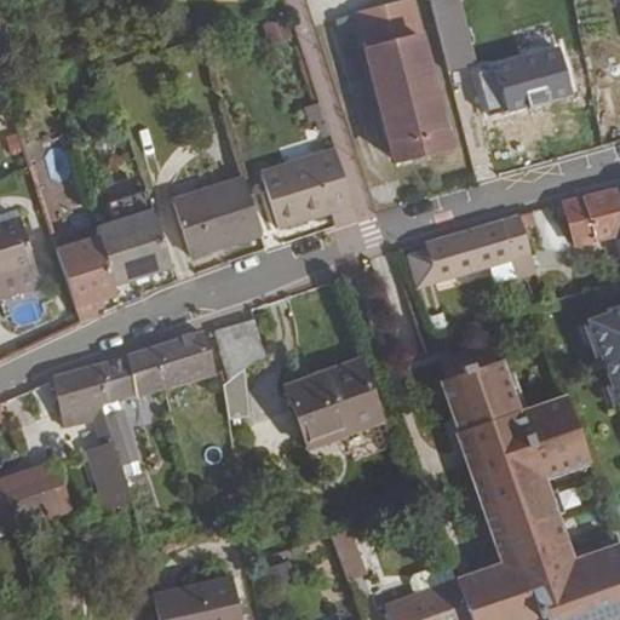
[(0,30),(11,27),(6,13),(0,15),(0,30)]
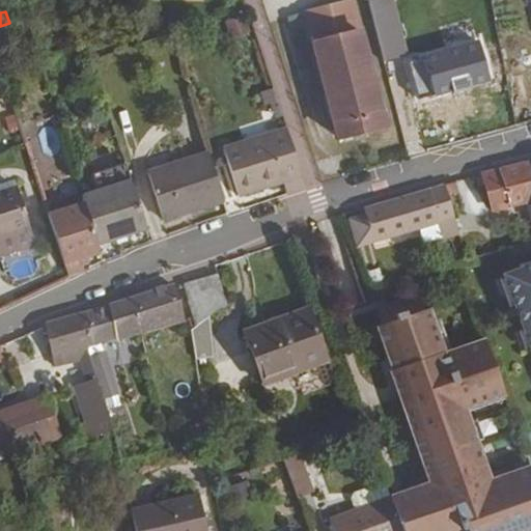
[(250,32),(244,17),(224,23),(230,38),(250,32)]
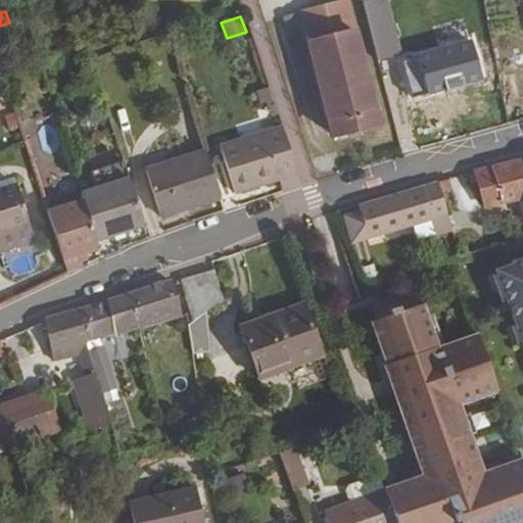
[(398,55),(390,25),(370,31),(378,60),(398,55)]
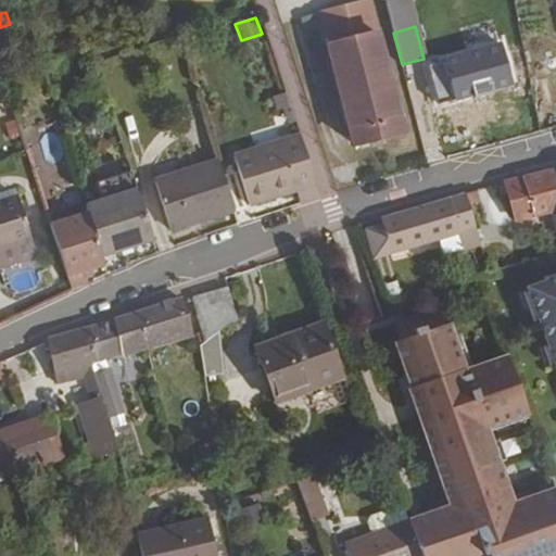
[(405,134),(378,29),(326,43),(353,148),(405,134)]
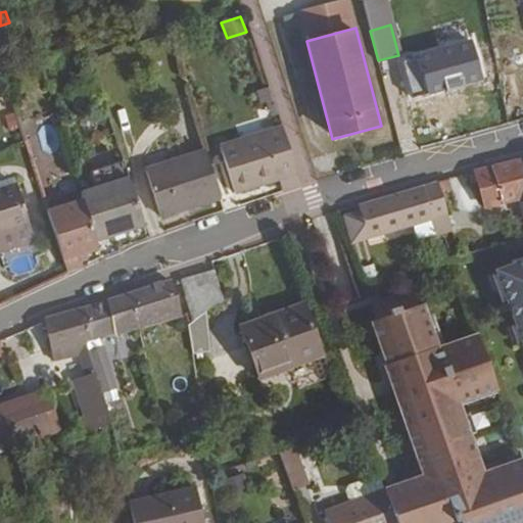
[(481,79),(471,41),(399,62),(411,98),(481,79)]
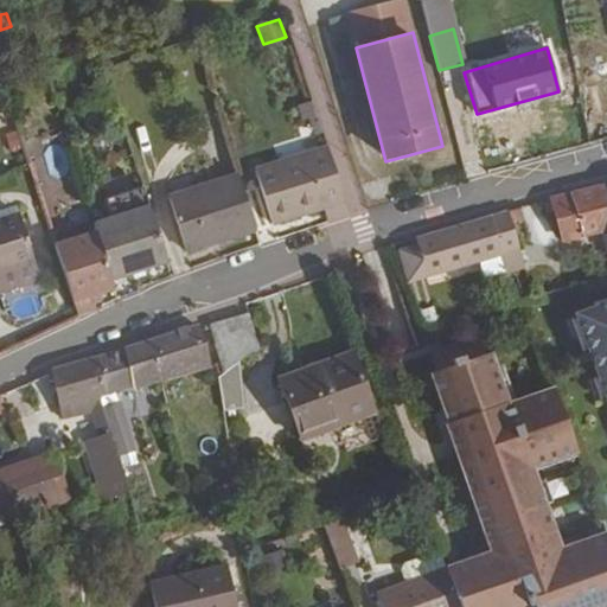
[(323,134),(311,101),(296,107),(300,117),(307,116),(314,136),(323,134)]
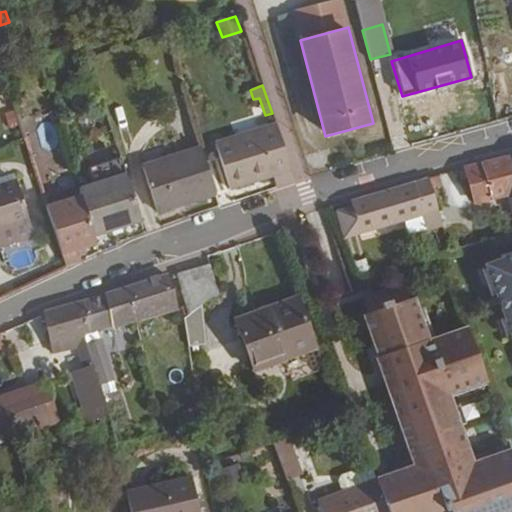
[(295,182),(276,124),(214,143),(229,190),(272,177),(276,188),(295,182)]
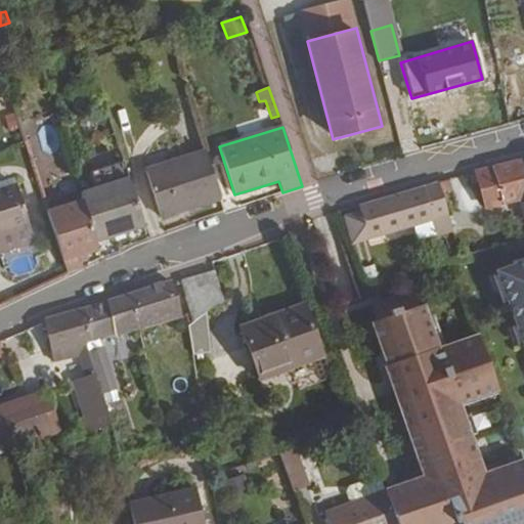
[(207,154),(206,151),(145,171),(161,218),(221,199),(207,154)]
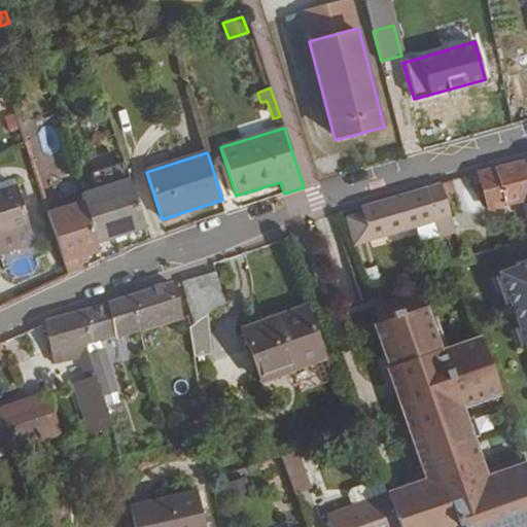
[(526,159),(477,173),(487,211),(523,202),(526,217),(526,159)]
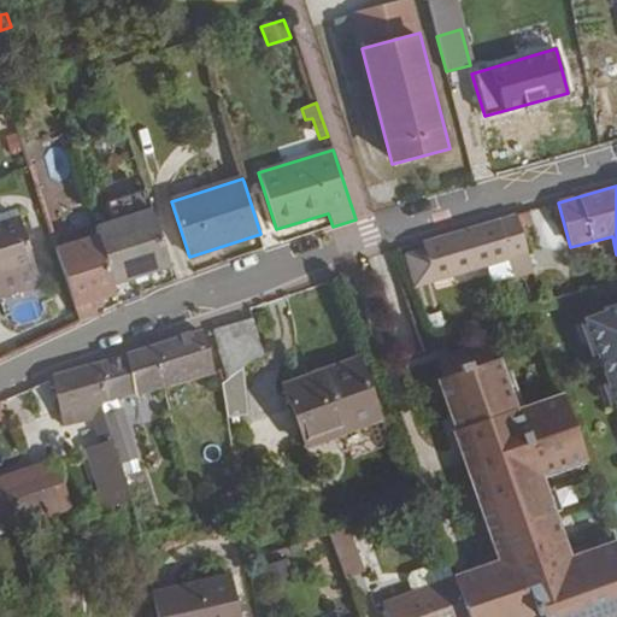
[(152,210),(146,191),(107,203),(113,222),(152,210)]
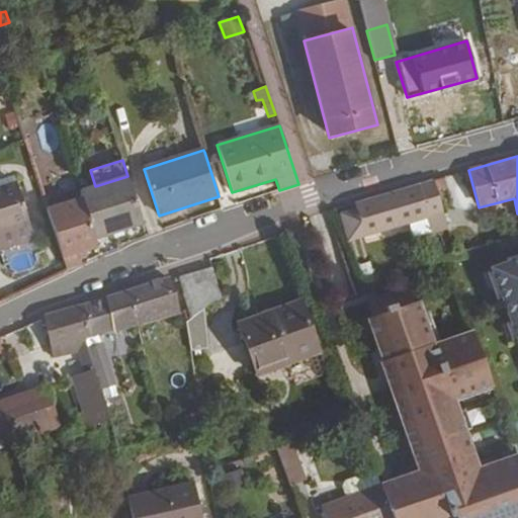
[(143,225),(127,176),(95,186),(80,190),(82,198),(95,240),(143,225)]
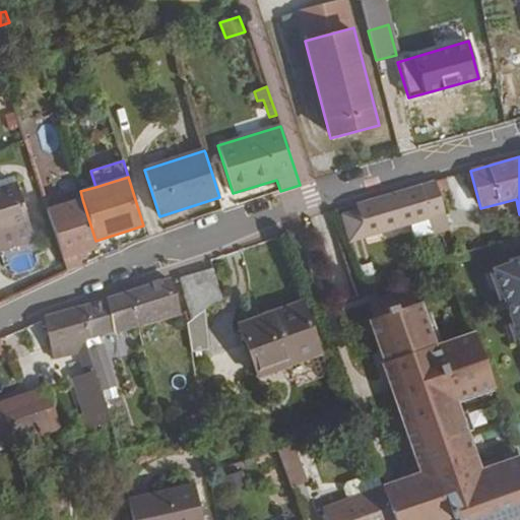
[(450,231),(435,180),(371,199),(355,203),(358,210),(367,237),(368,238),(369,238),(430,220),(434,236),(450,231)]
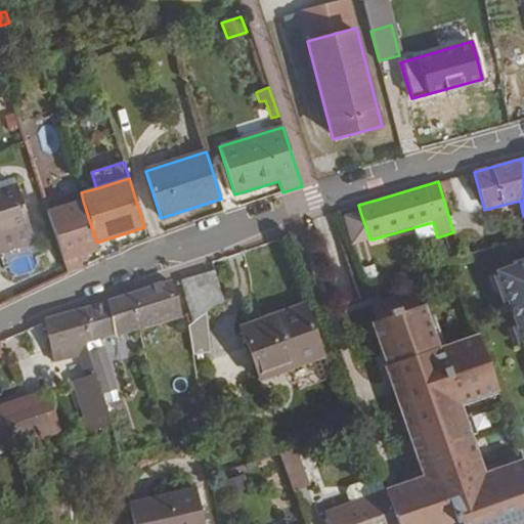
[(0,252),(35,242),(16,184),(0,189),(0,252)]
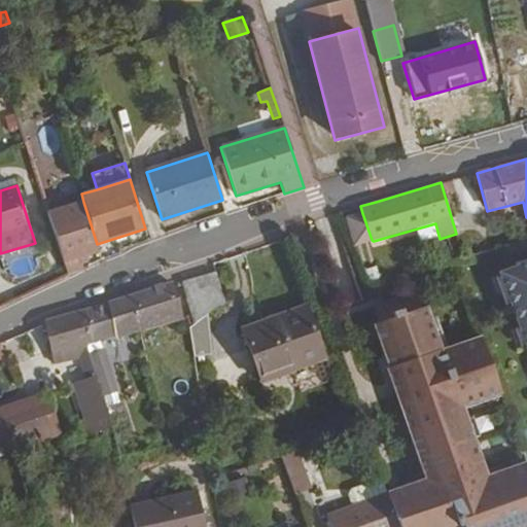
[(83,202),(47,213),(64,264),(100,252),(97,244),(83,202)]
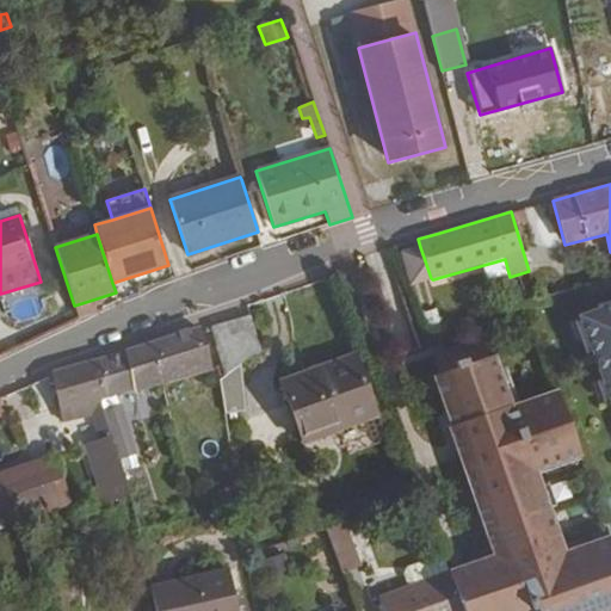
[(431,278),(420,247),(402,252),(412,284),(431,278)]
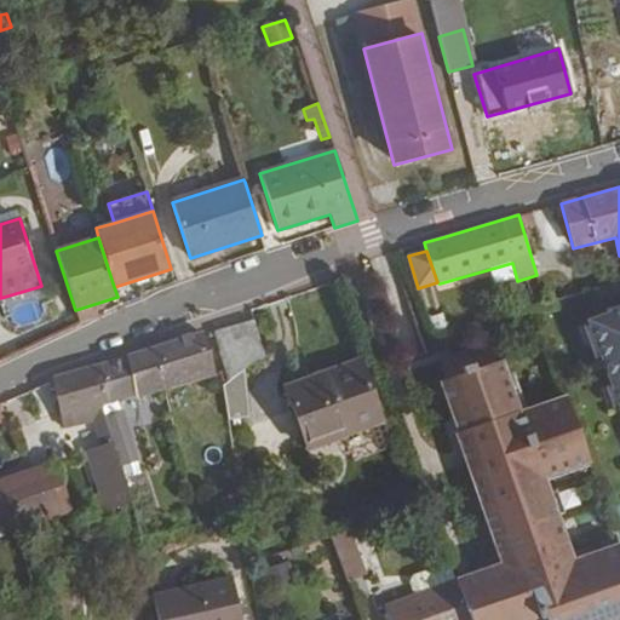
[(619,313),(589,325),(619,408),(619,313)]
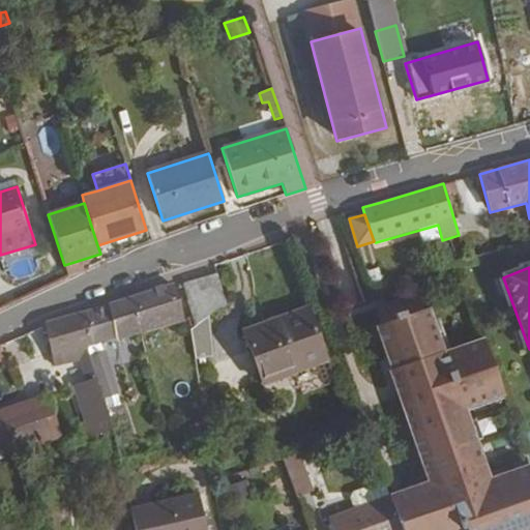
[(226,306),(216,274),(183,285),(196,326),(208,317),(219,307),(226,306)]
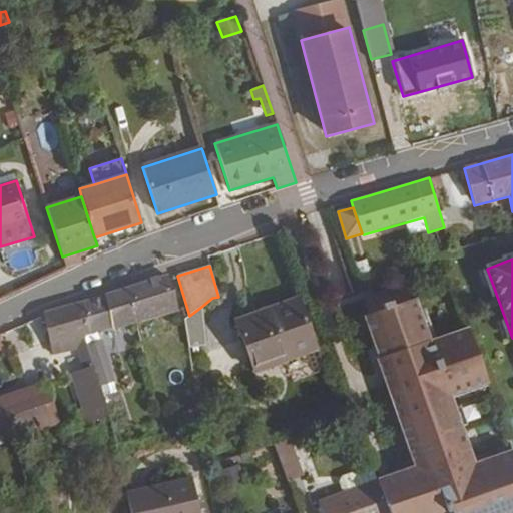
[(178,311),(169,275),(84,302),(89,333),(86,335),(89,346),(101,342),(97,332),(111,327),(112,330),(178,311)]
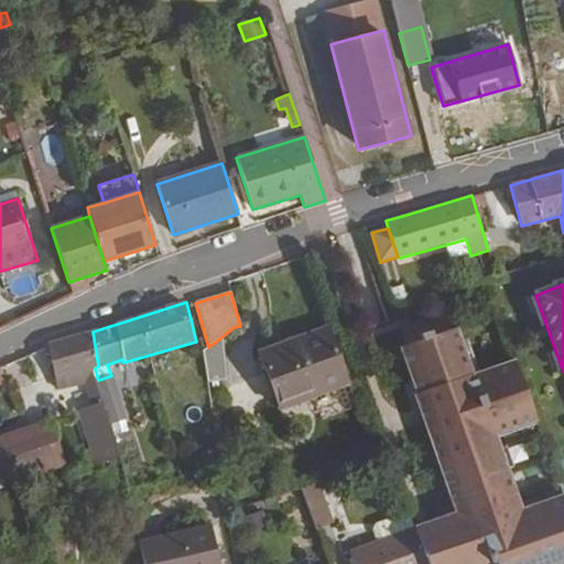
[(348,383),(327,327),(259,353),(280,410),(348,383)]
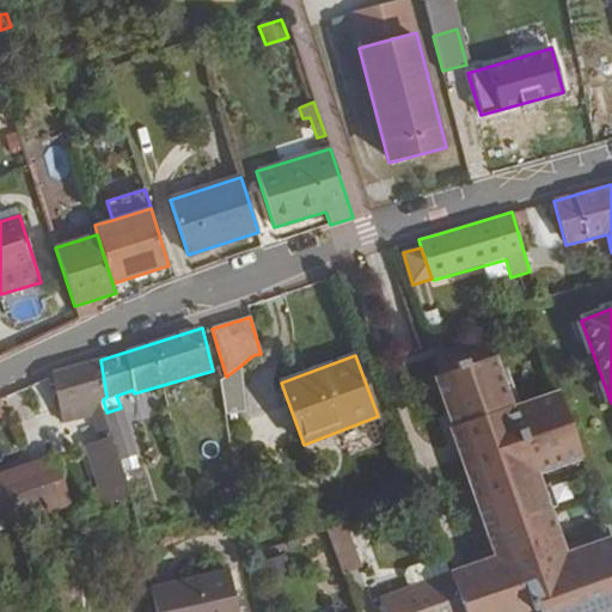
[(611,611),(611,539),(569,552),(545,476),(587,461),(563,392),(519,408),(503,357),(438,380),(496,560),(454,574),(466,611),(611,611)]
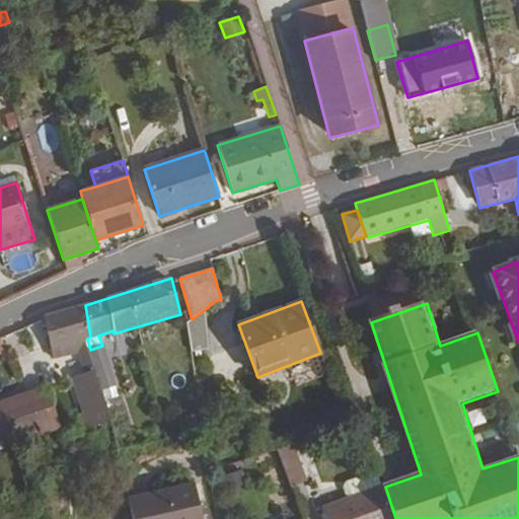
[(90,337),(85,305),(46,316),(52,348),(73,343),(87,339),(90,337)]
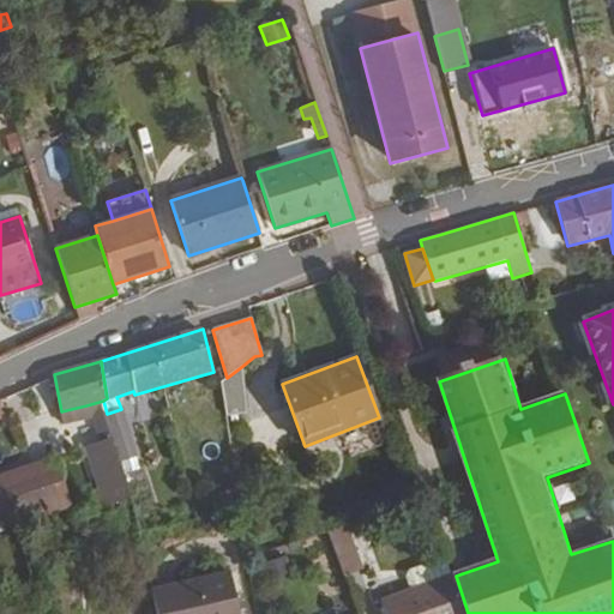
[(246,414),(241,367),(227,378),(222,380),(227,416),(246,414)]
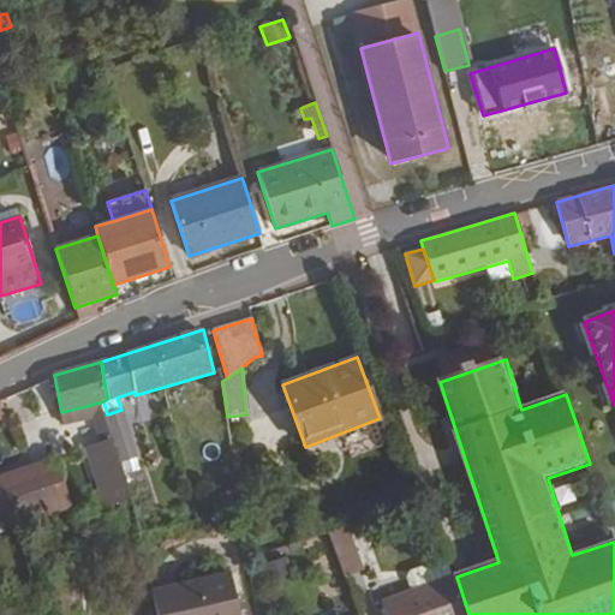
[(138,457),(131,433),(113,439),(121,464),(138,457)]
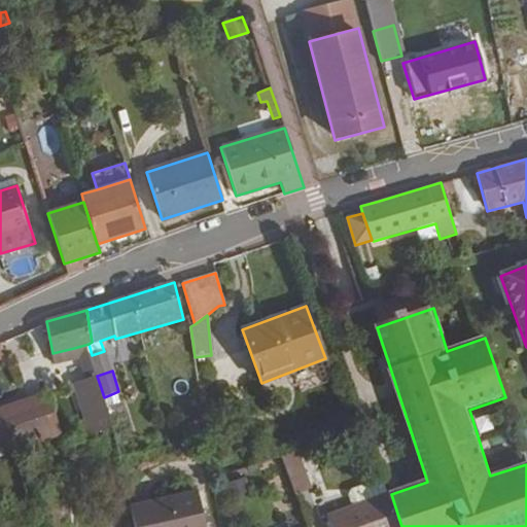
[(104,397),(97,376),(83,380),(78,382),(91,421),(97,418),(109,415),(104,397)]
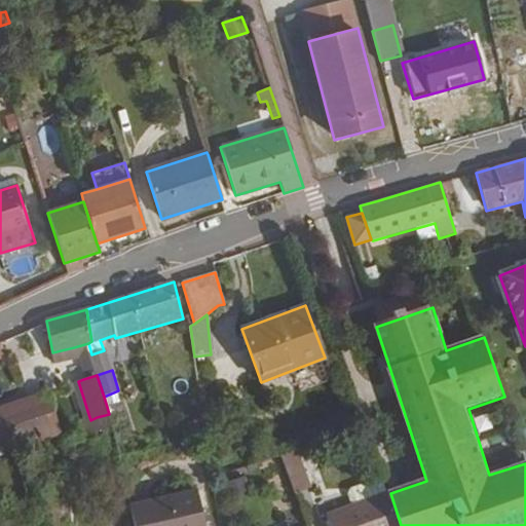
[(0,455),(61,433),(48,391),(26,399),(0,407),(0,455)]
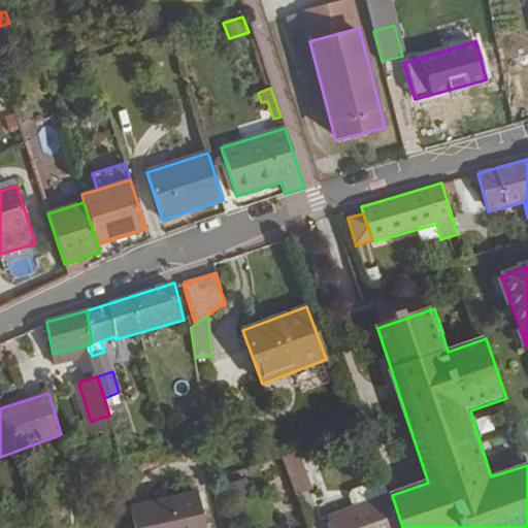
[(195,442),(192,424),(166,429),(171,447),(195,442)]
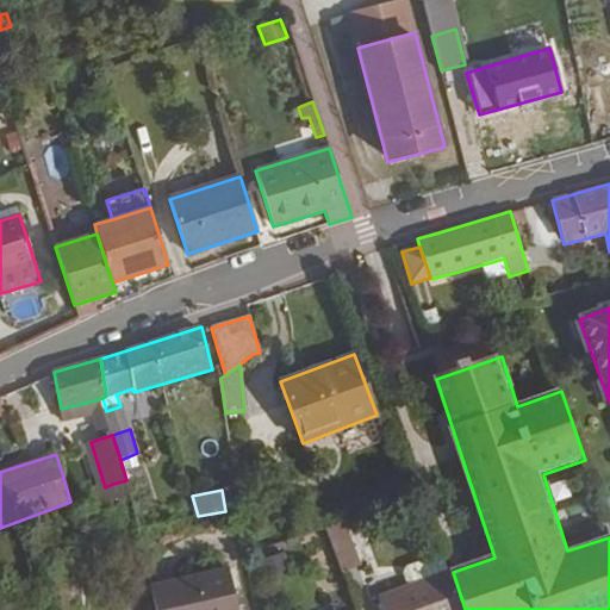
[(366,565),(350,518),(331,526),(348,570),(366,565)]
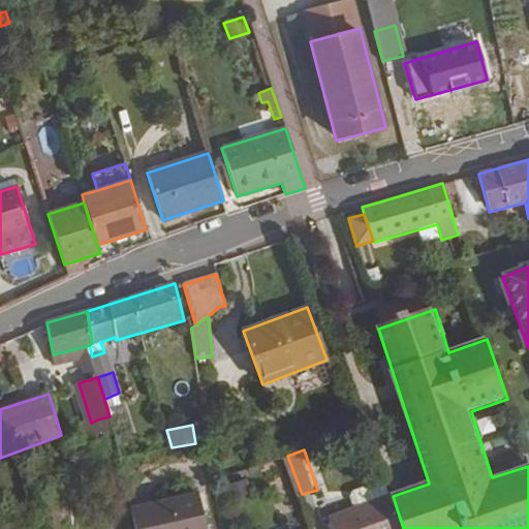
[(252,493),(246,479),(229,486),(235,499),(252,493)]
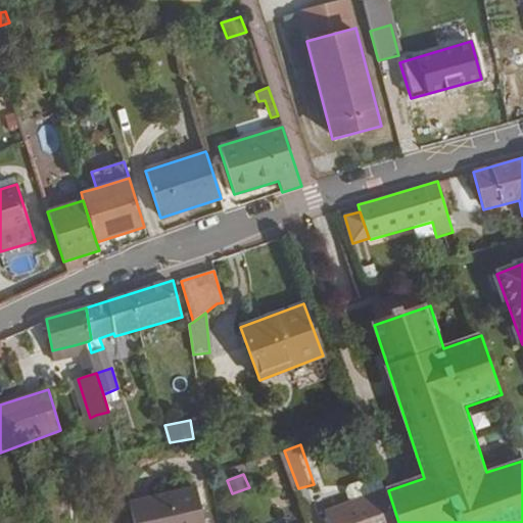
[(202,522),(195,489),(131,503),(136,522),(202,522)]
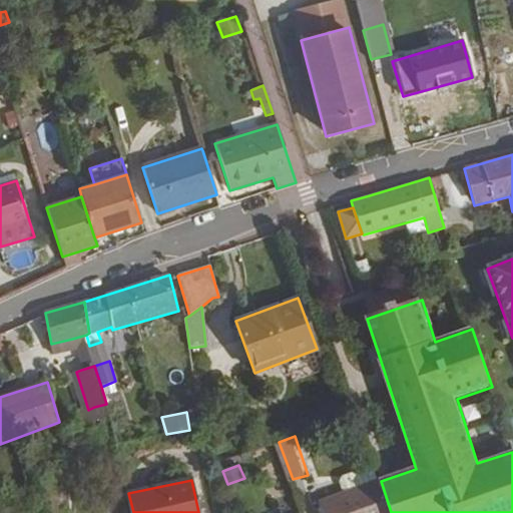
[(391,512),(381,481),(320,502),(323,512),(391,512)]
